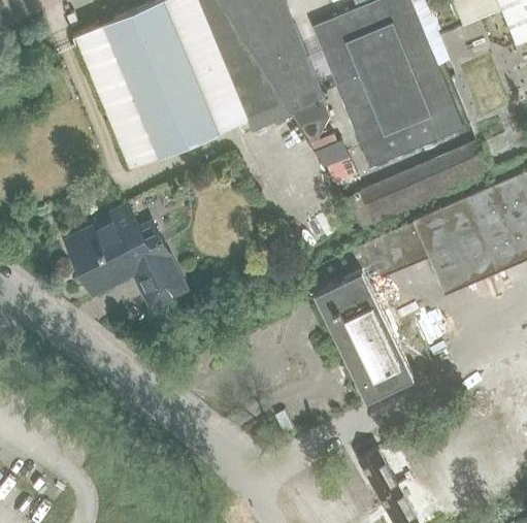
[(253,134),(292,117),(326,103),(283,0),(165,0),(75,37),(130,170),(248,122),(253,134)]
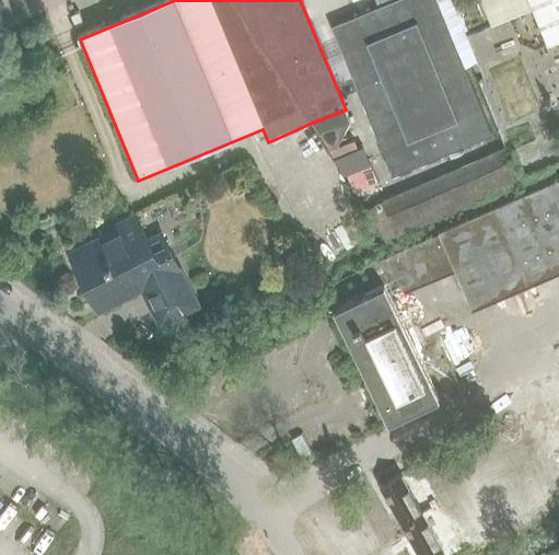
[(393,181),(493,139),(435,0),(405,0),(332,31),(393,181)]
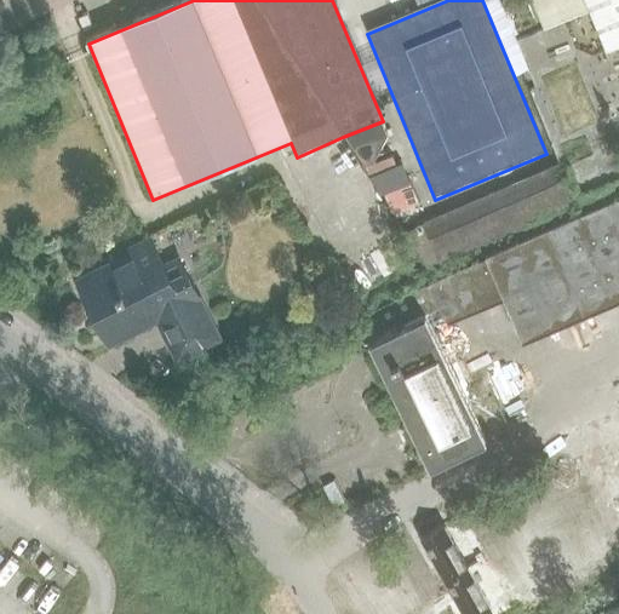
[(618,0),(528,0),(543,34),(590,15),(606,55),(618,49),(618,201),(486,259),(523,346),(555,333),(560,344),(618,317),(618,0)]
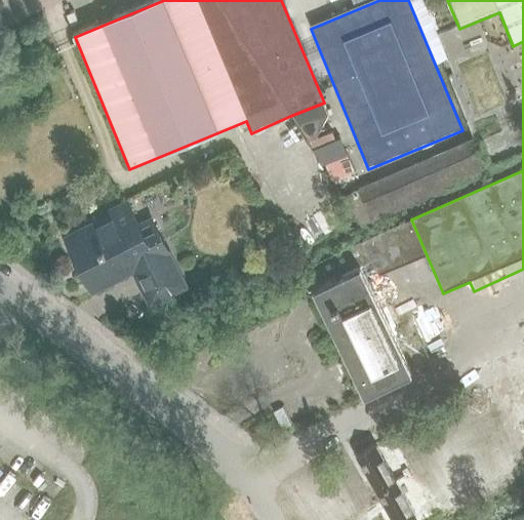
[(340,201),(360,233),(487,178),(473,143),(358,192),(340,201)]
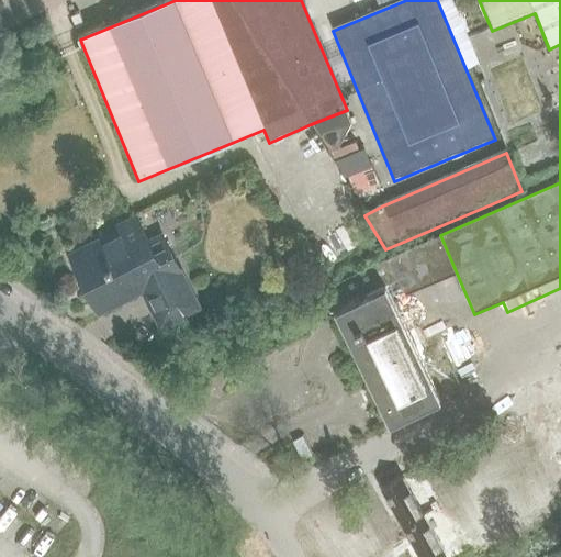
[(161,329),(198,311),(165,247),(152,254),(136,222),(101,240),(100,236),(99,237),(102,243),(71,259),(94,304),(116,292),(127,297),(145,287),(165,325),(161,327),(161,329)]
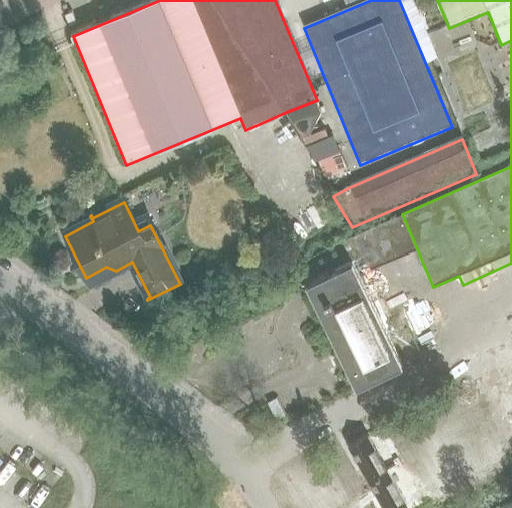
[(372,271),(357,237),(303,266),(311,284),(306,286),(356,390),(403,368),(352,264),(363,260),(371,272),(372,271)]
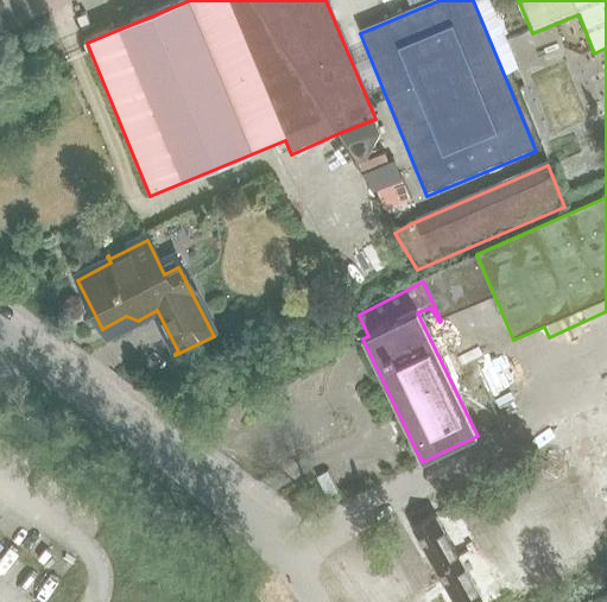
[(412,532),(436,574),(459,562),(435,519),(412,532)]
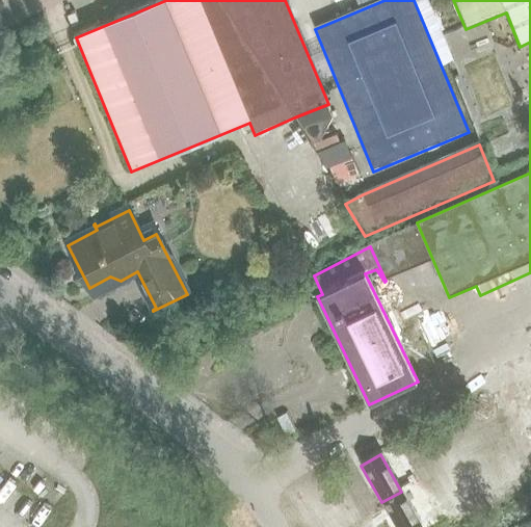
[(421,526),(407,502),(417,498),(410,486),(401,492),(381,502),(395,526),(421,526)]
